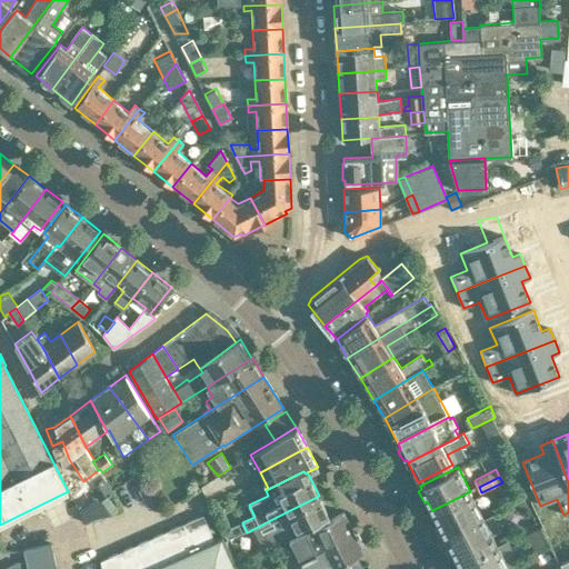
[(105,480),(99,485),(105,496),(113,490),(106,479),(105,480)]
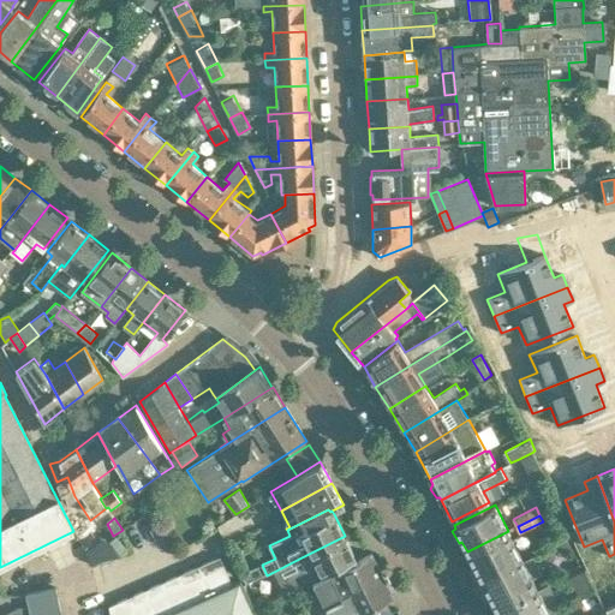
[(523,557),(521,556),(508,531),(467,551),(481,579),(523,557)]
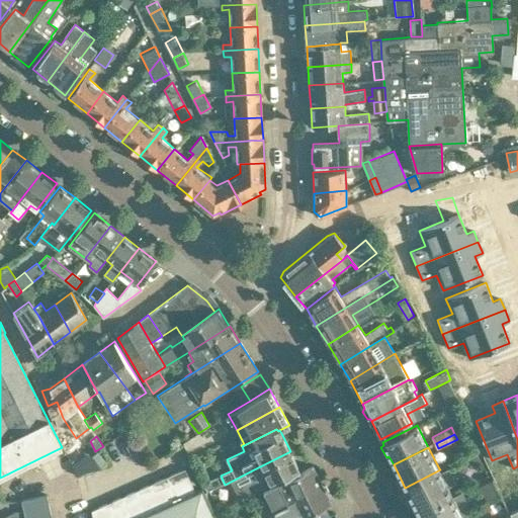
[(298,469),(290,451),(254,469),(258,479),(232,492),(237,501),(298,469)]
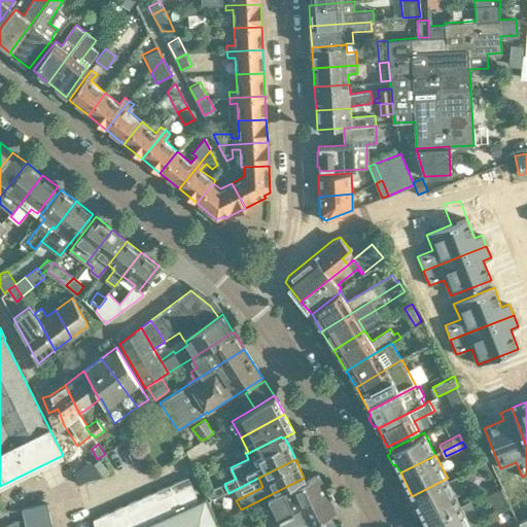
[(486,462),(479,466),(483,476),(490,471),(486,462)]
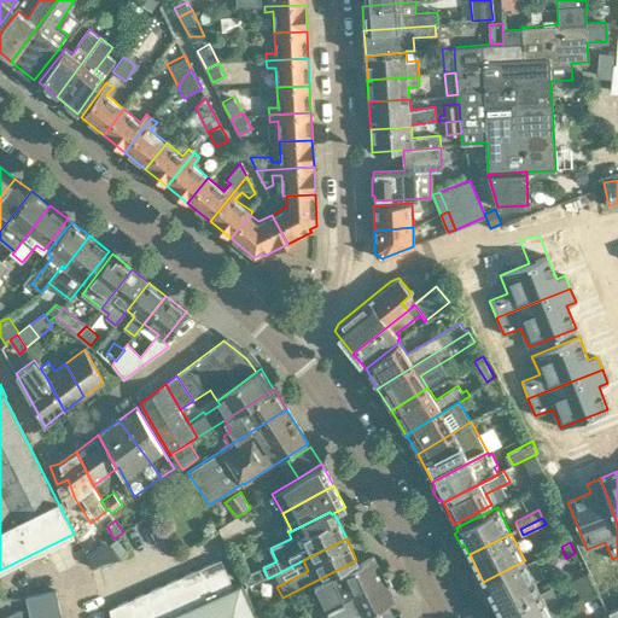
[(385,579),(374,557),(332,577),(315,584),(324,601),(310,607),(308,607),(305,608),(303,613),(305,617),(319,617),(342,607),(339,602),(385,579)]
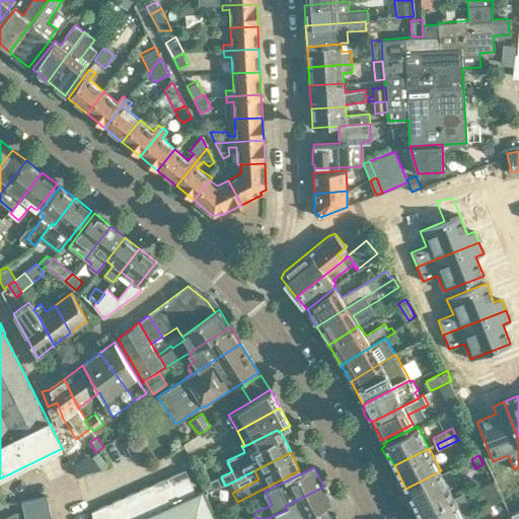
[(419,514),(453,497),(449,488),(457,483),(450,468),(442,472),(441,470),(405,489),(419,514)]
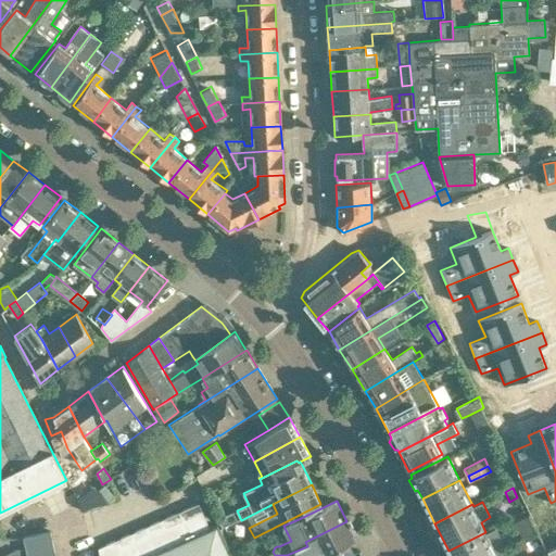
[(209,527),(199,503),(180,512),(191,534),(209,527)]
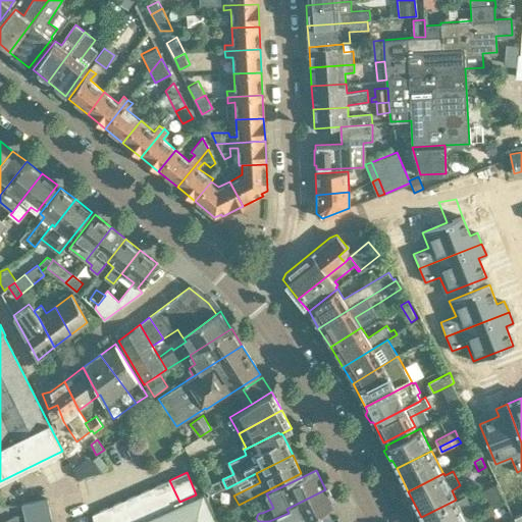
[(179,502),(169,480),(152,488),(162,510),(179,502)]
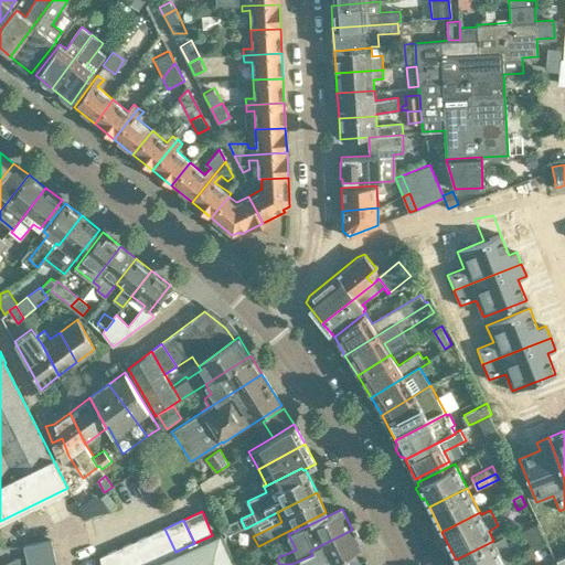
[(523,529),(533,548),(533,550),(547,543),(537,522),(523,529)]
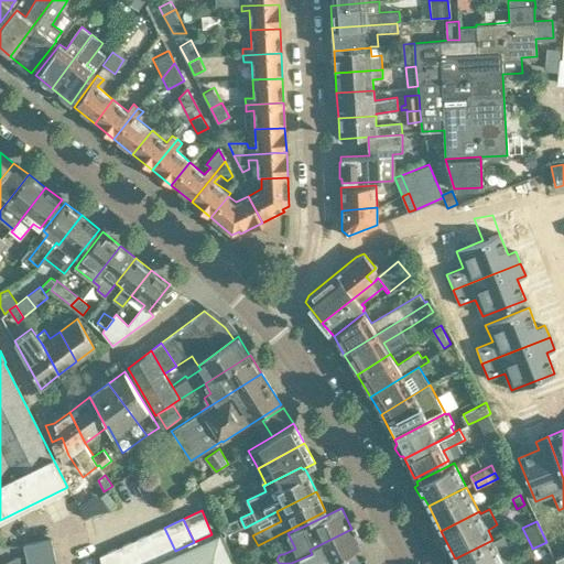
[(175,551),(164,528),(149,534),(161,559),(175,551)]
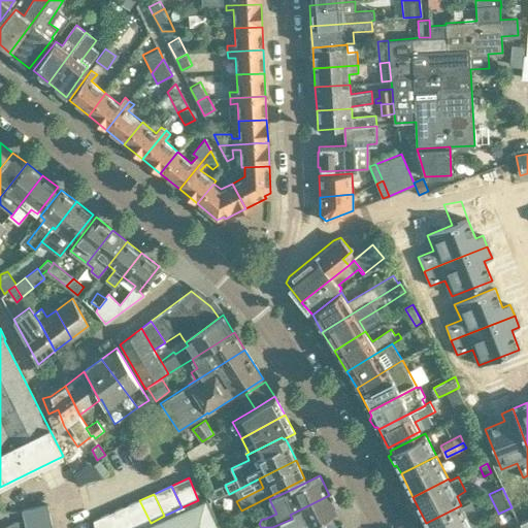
[(337,513),(329,495),(290,515),(292,519),(272,527),(331,527),(337,526),(332,516),(337,513)]
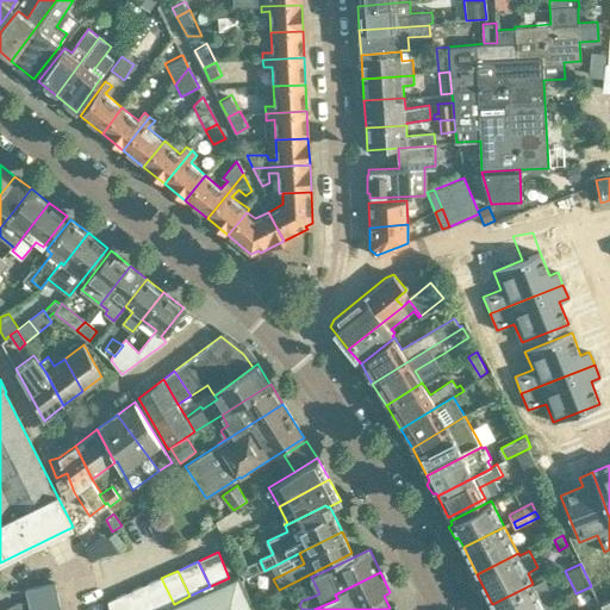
[(159,609),(254,609),(237,574),(229,578),(210,586),(190,596),(174,604),(159,609)]
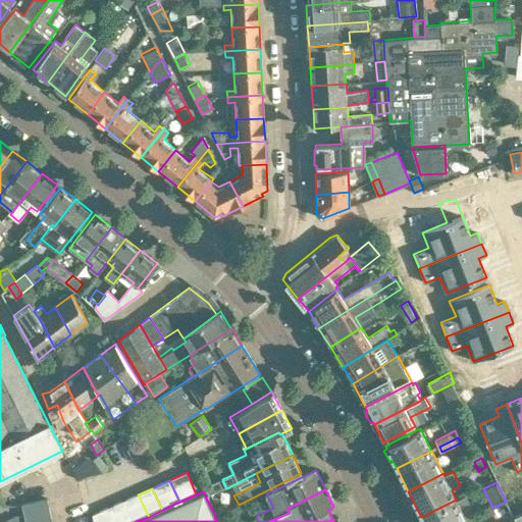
[(136,521),(149,517),(138,494),(124,501),(134,521),(136,521)]
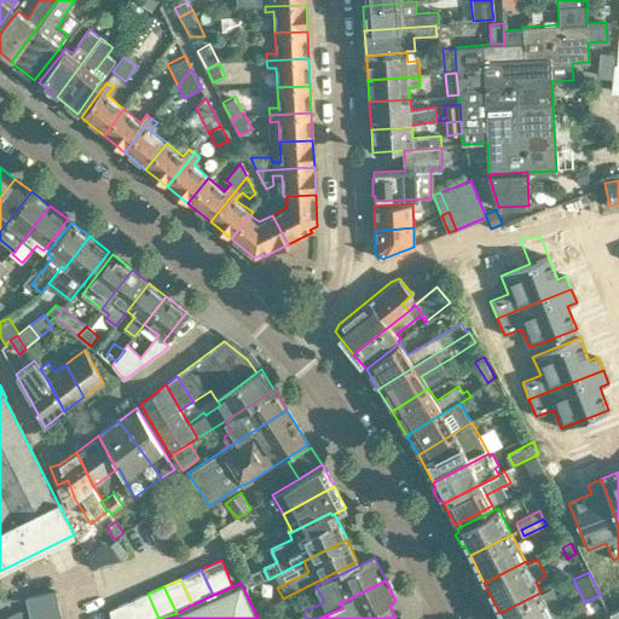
[(56,591),(25,599),(29,613),(58,607),(56,591)]
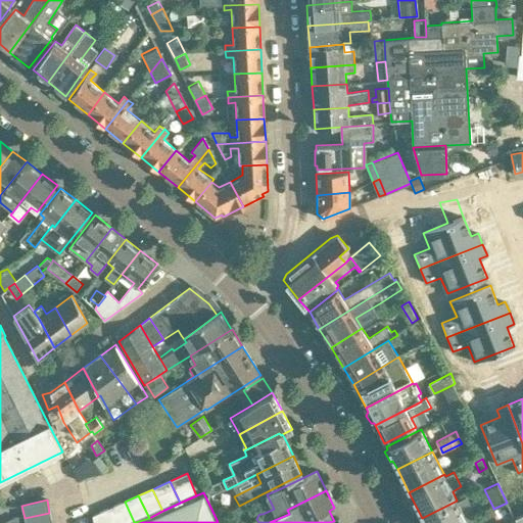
[(468,522),(468,521),(457,501),(422,518),(424,522),(468,522)]
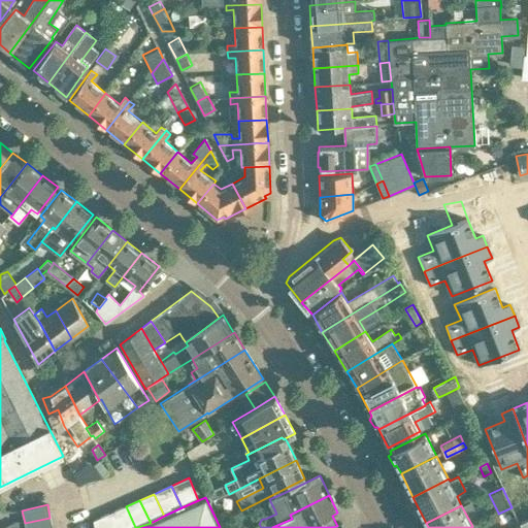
[(135,527),(126,506),(111,513),(119,527),(135,527)]
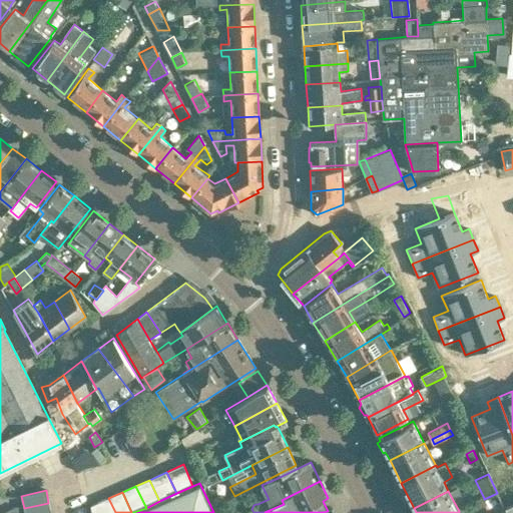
[(115,512),(108,498),(90,506),(92,512),(115,512)]
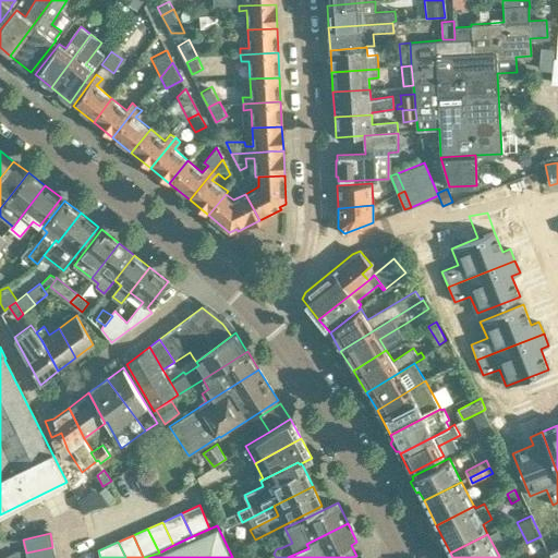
[(55,557),(52,547),(26,553),(26,557),(55,557)]
